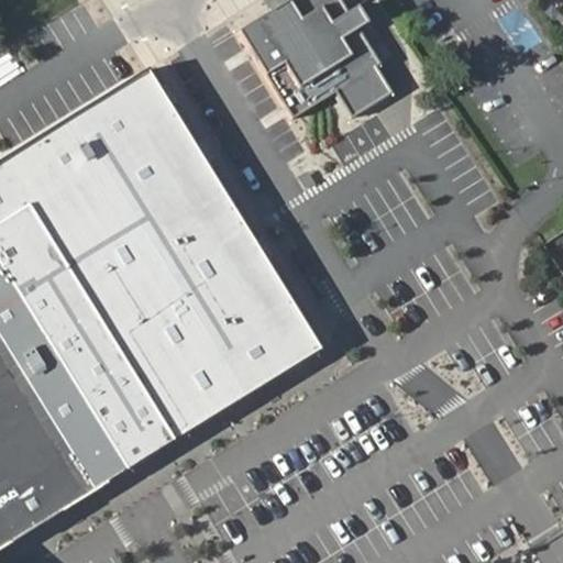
[(377,0),(246,0),(194,32),(329,255),(478,165),(377,0)]
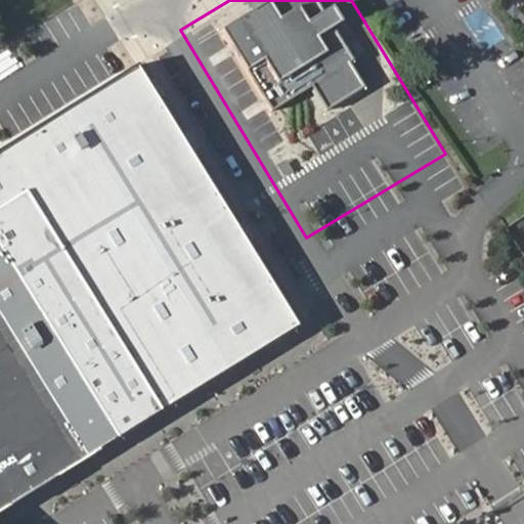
[(461,0),(522,118),(523,117),(523,63),(490,0),(461,0)]
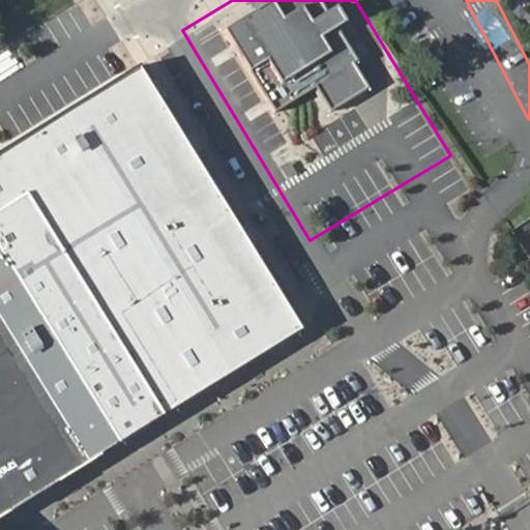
[(0,280),(107,450),(123,439),(305,325),(139,60),(0,145),(0,280)]
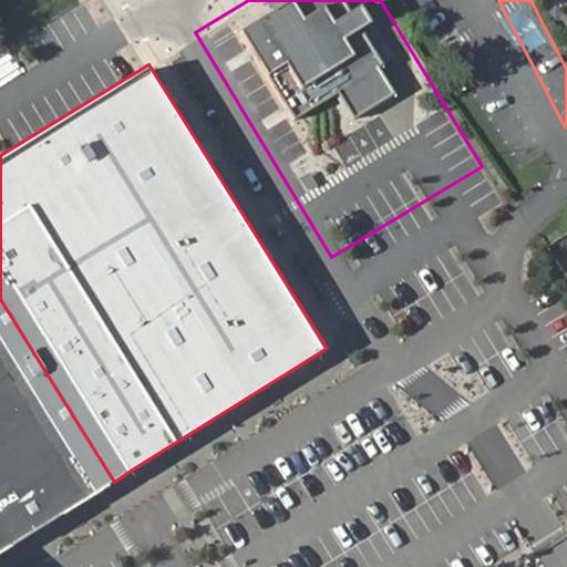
[(114,482),(0,299),(0,548),(2,552),(114,482)]
